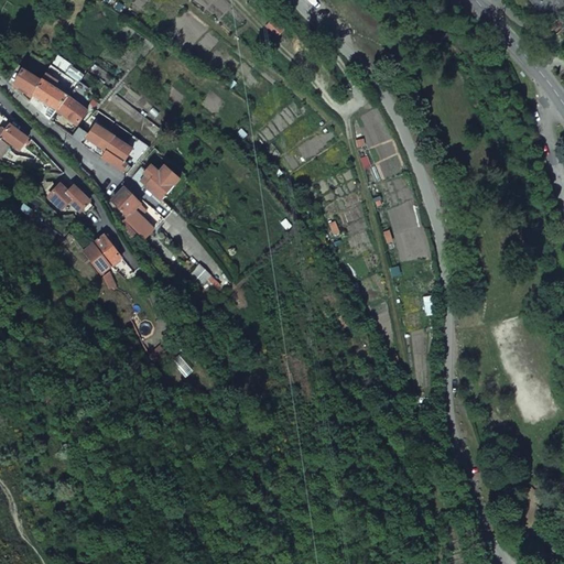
[(539,7),(549,21),(563,9),(563,0),(529,0),(535,9),(539,7)]
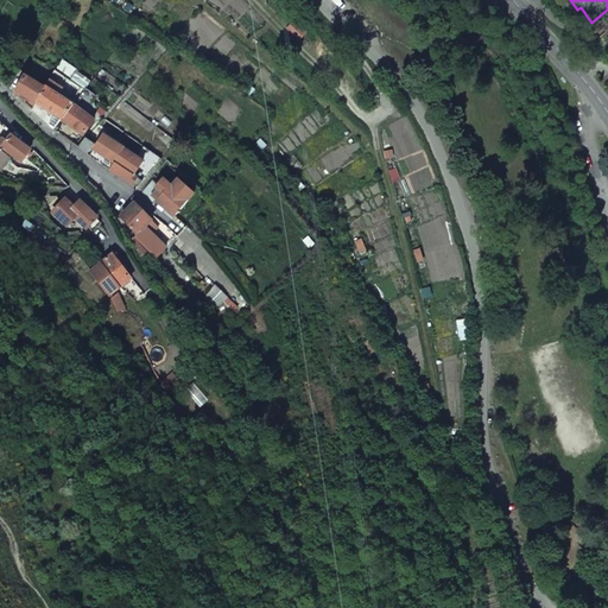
[(27,75),(17,90),(37,102),(45,86),(27,75)]
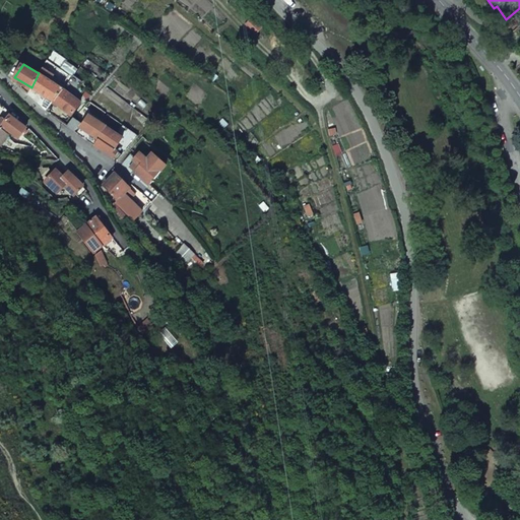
[(39,73),(31,87),(53,102),(63,88),(40,72),(39,73)]
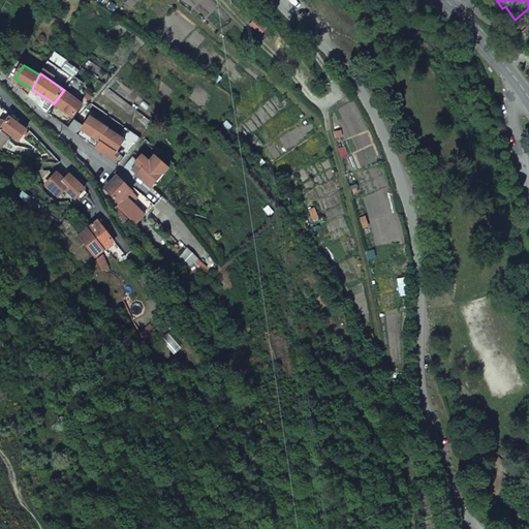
[(84,84),(75,76),(71,81),(80,88),(84,84)]
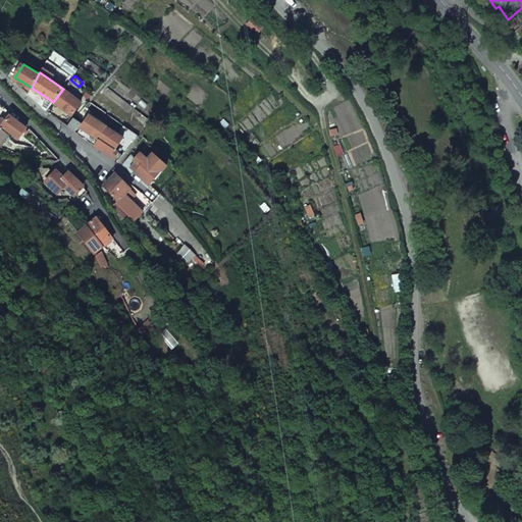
[(63,89),(53,102),(68,115),(70,116),(82,104),(63,89)]
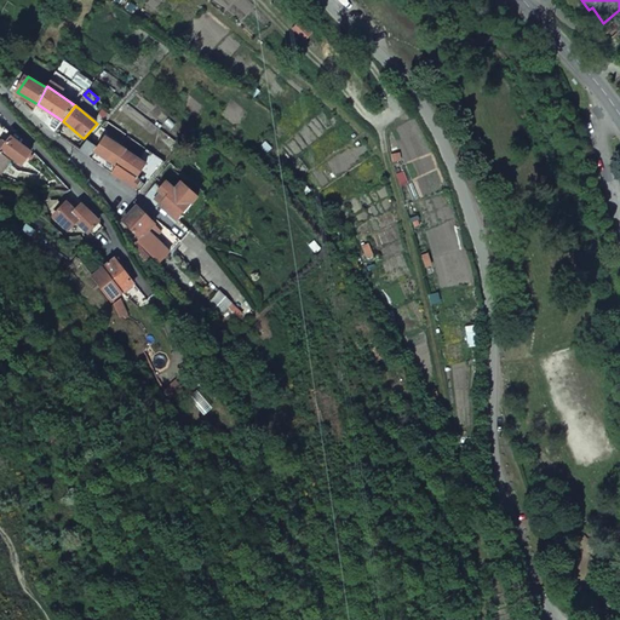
[(59,126),(78,142),(81,137),(63,121),(59,126)]
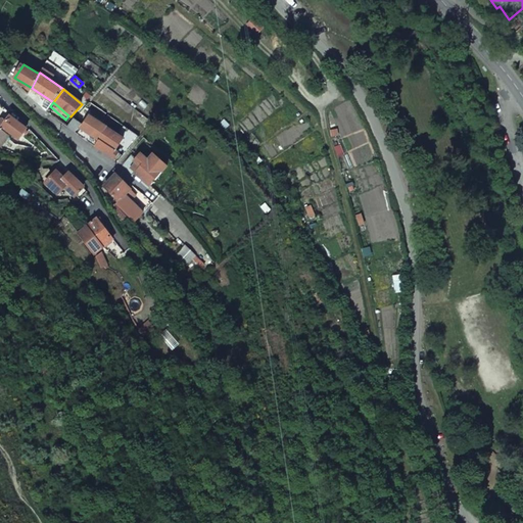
[(0,106),(0,115),(7,116),(8,108),(0,106)]
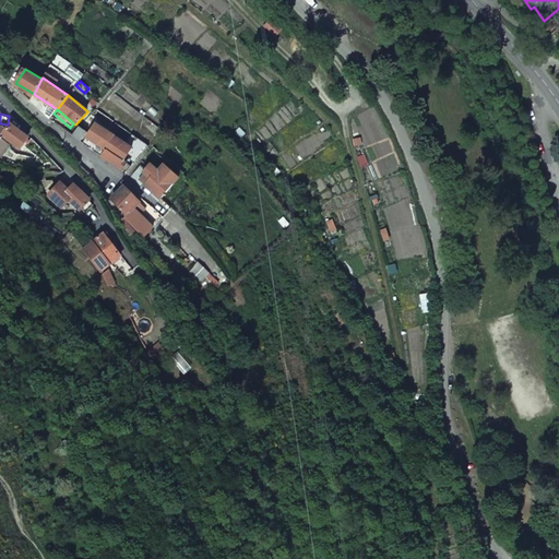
[(6,139),(19,150),(27,138),(10,125),(7,130),(2,127),(0,130),(0,157),(9,145),(4,141),(6,139)]
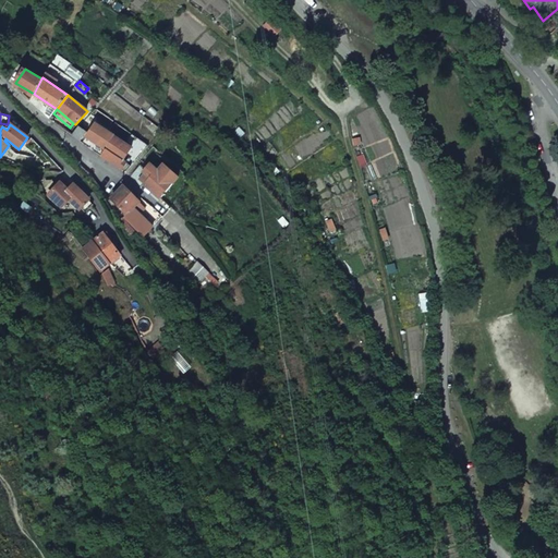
[(106,150),(100,157),(121,171),(126,165),(124,164),(134,149),(114,136),(96,124),(86,138),(106,150)]
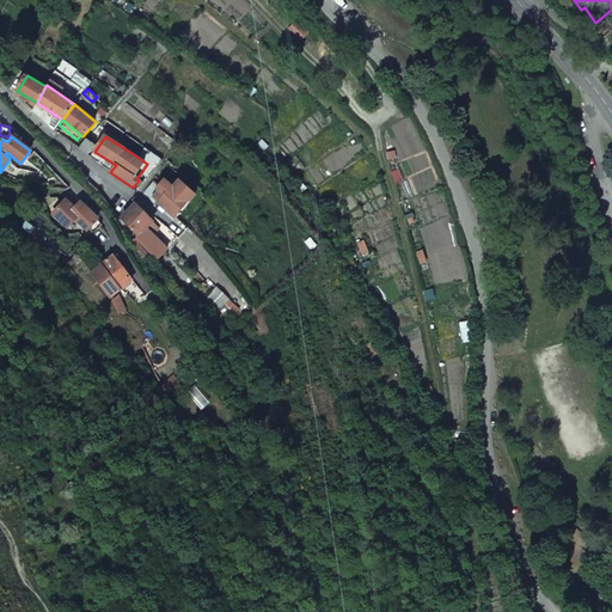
[(86,139),(78,150),(87,155),(96,146),(86,139)]
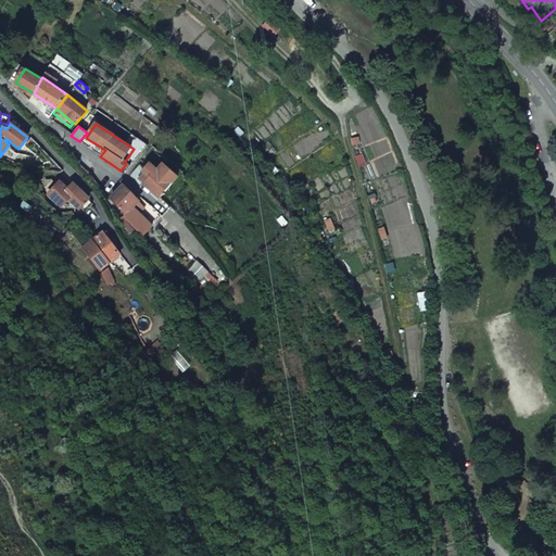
[(89,175),(97,164),(83,154),(77,164),(89,175)]
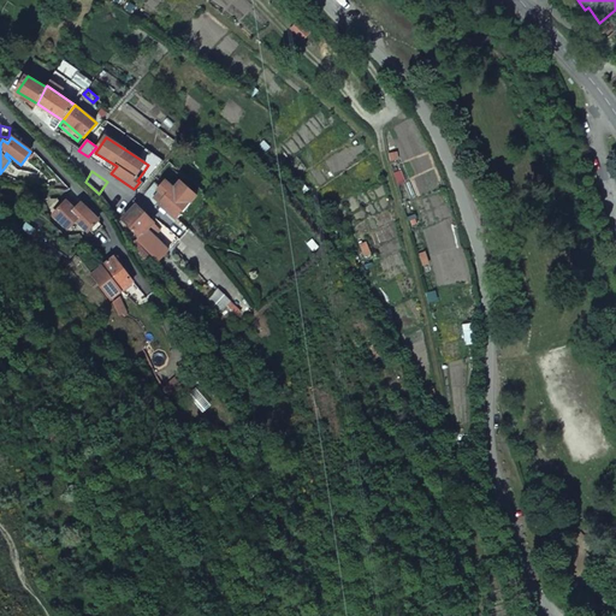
[(191,202),(165,181),(158,189),(153,185),(147,194),(177,219),(191,202)]
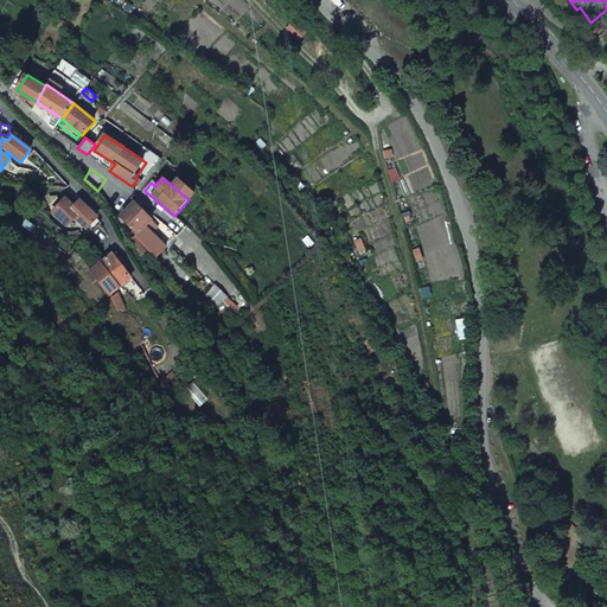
[(115,184),(106,179),(97,191),(106,198),(115,184)]
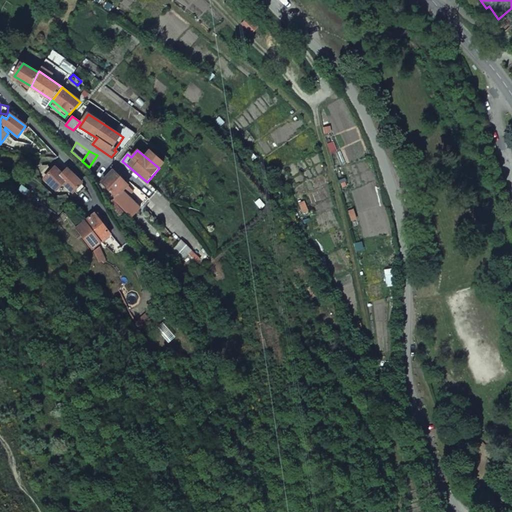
[(82,184),(67,170),(62,175),(55,169),(44,179),(56,191),(63,183),(73,193),(82,184)]
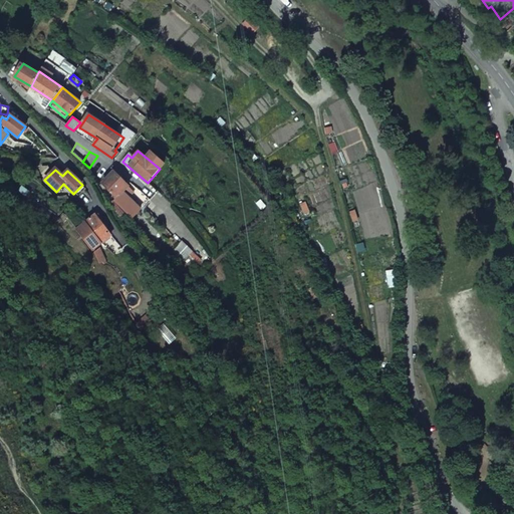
[(142,208),(123,191),(130,185),(114,170),(103,183),(117,197),(116,198),(134,217),(142,208)]
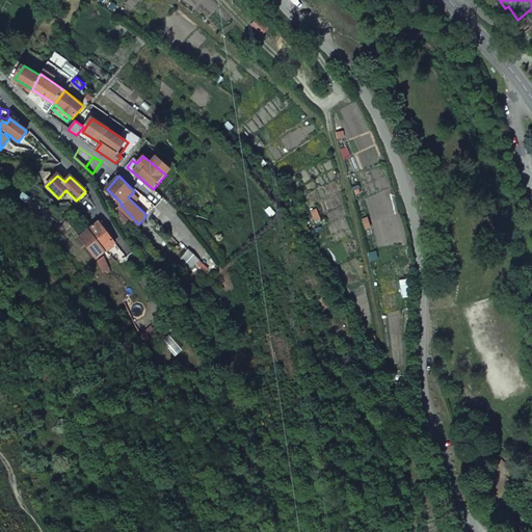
[(99,223),(79,238),(96,259),(114,244),(105,231),(107,229),(102,222),(99,223)]
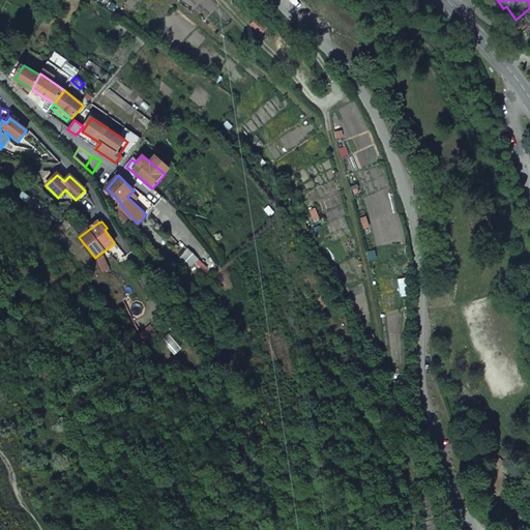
[(200,251),(192,241),(184,247),(194,257),(200,251)]
